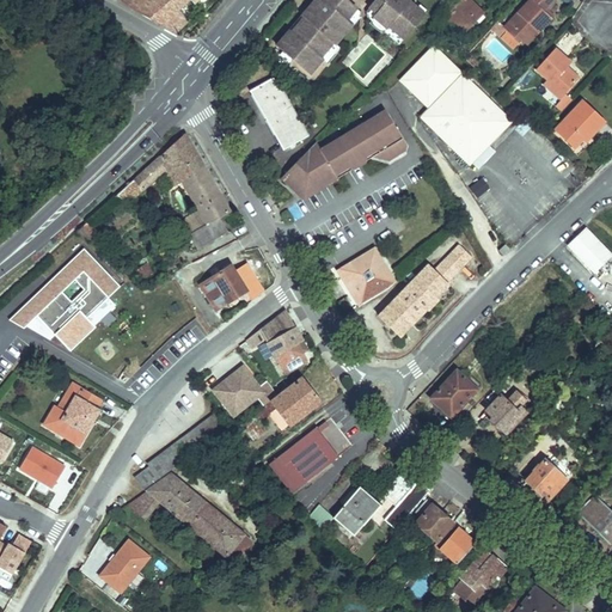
[(189,0),(193,2),(195,0),(117,0),(160,24),(177,10),(188,0),(189,0)]
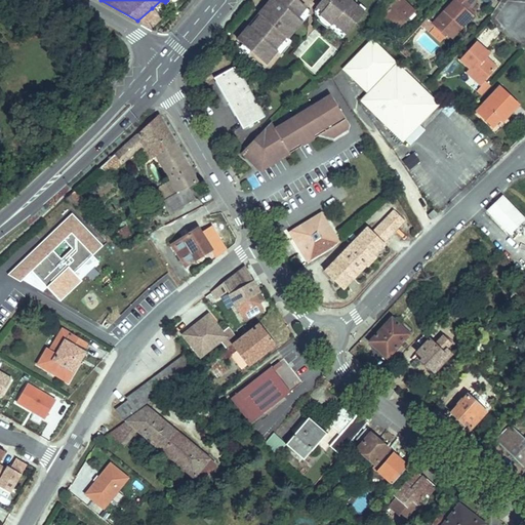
[(259,13),(249,26),(247,24),(236,37),(266,62),(276,49),(275,47),(285,35),(287,37),(300,21),(296,16),(305,6),(297,0),(267,0),(257,11),(259,13)]
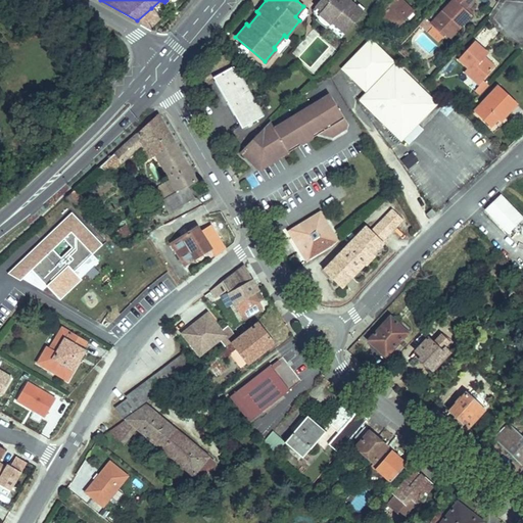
[(362,10),(349,0),(318,0),(315,5),(321,10),(318,13),(329,22),(330,20),(343,32),(362,10)]
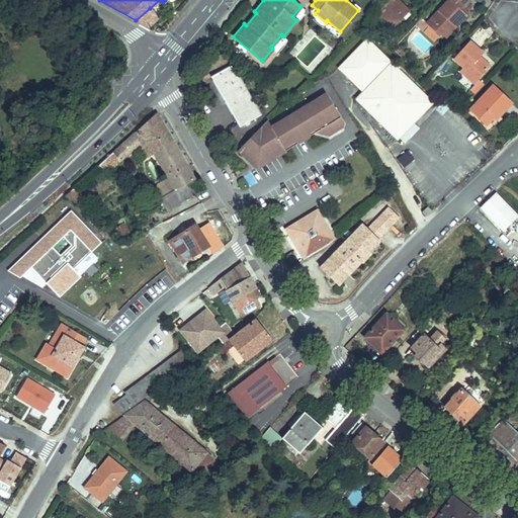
[(395,0),(385,0),(372,15),(386,28),(405,8),(395,0)]
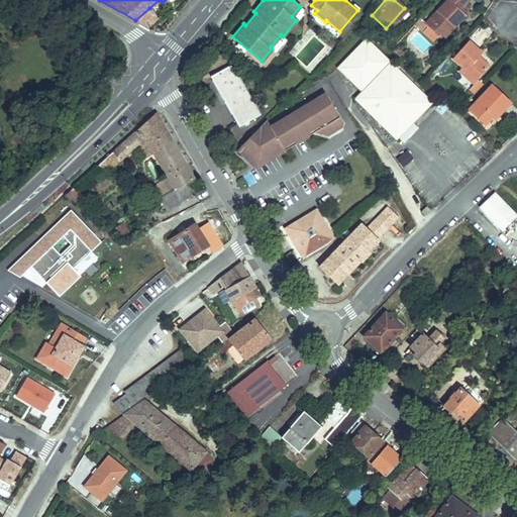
[(442,0),(421,22),(424,24),(435,35),(448,22),(451,26),(463,14),(455,6),(461,0),(442,0)]
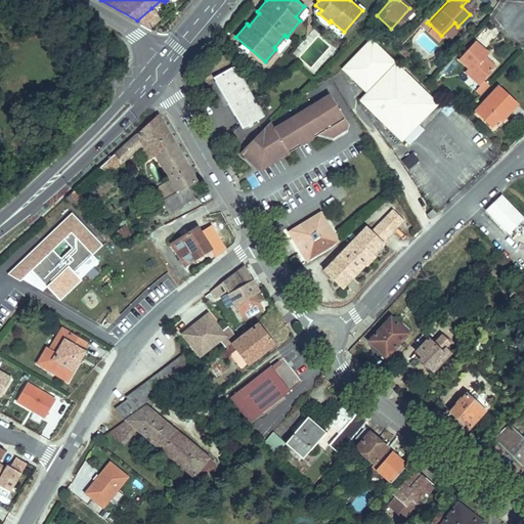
[(321,10),(315,5),(312,7),(312,12),(340,36),(344,32),(331,20),(330,23),(318,13),(321,10)]
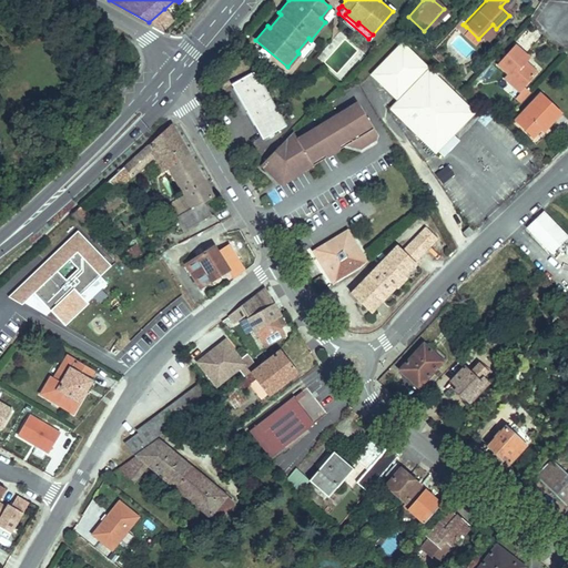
[(333,9),(330,7),(321,18),(325,22),(332,13),(333,9)]
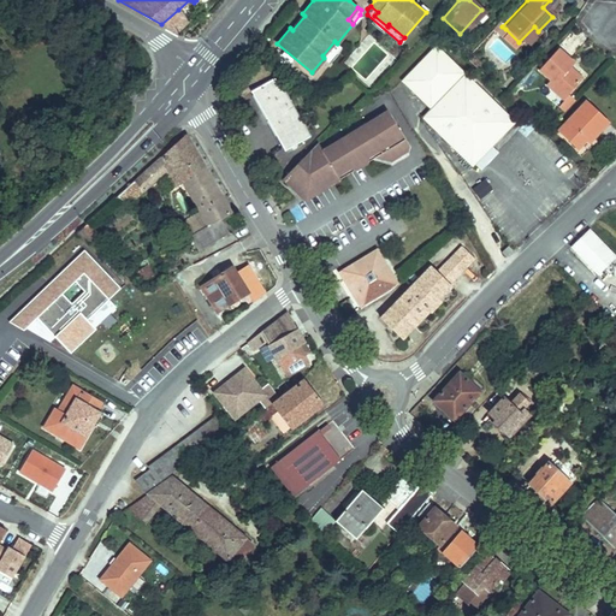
[(189,23),(178,10),(161,24),(177,34),(189,23)]
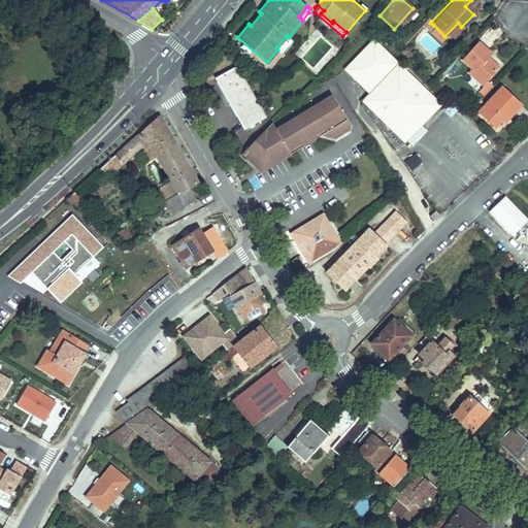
[(425,18),(420,24),(427,31),(433,25),(430,23),(425,18)]
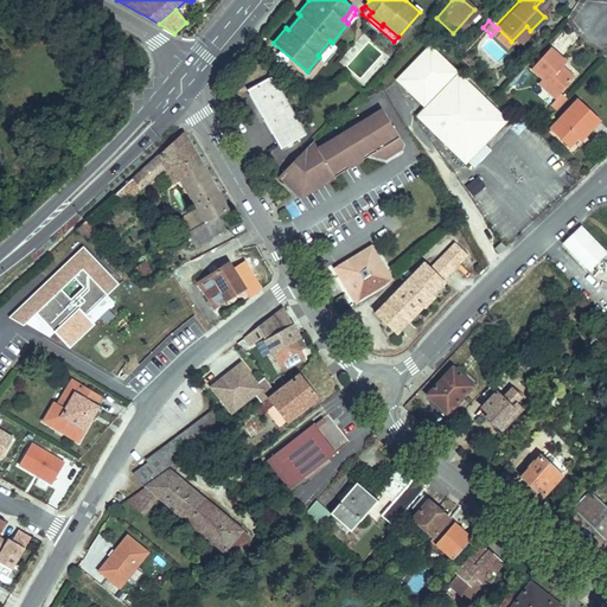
[(516,46),(530,31),(526,26),(511,42),(516,46)]
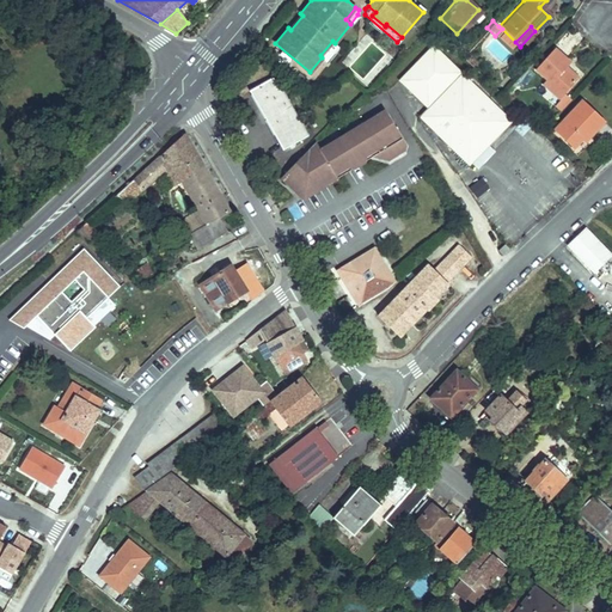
[(507,118),(428,40),(395,74),(414,93),(428,108),(417,118),(463,163),(464,160),(483,141),(507,118)]
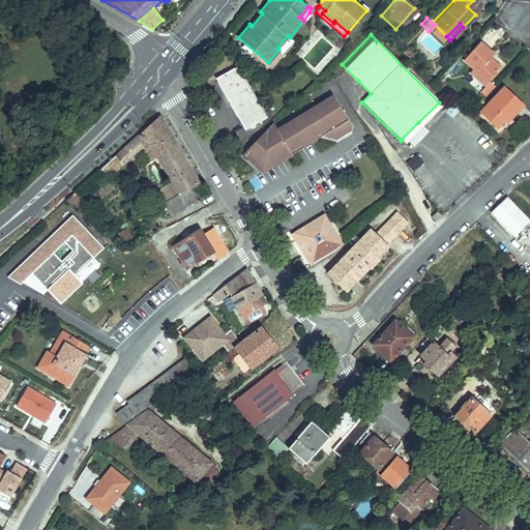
[(288,35),(277,48),(278,50),(283,53),(294,40),(290,37),(288,35)]
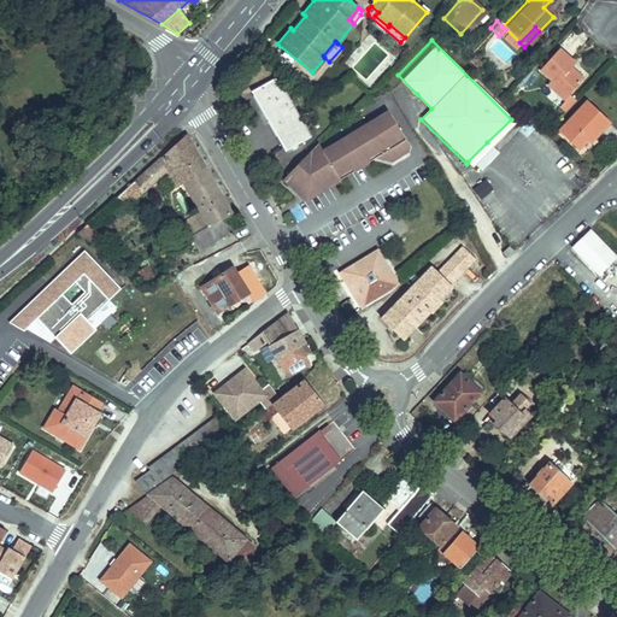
[(544,81),(559,95),(580,75),(568,64),(573,59),(558,45),(538,65),(548,76),(544,81)]
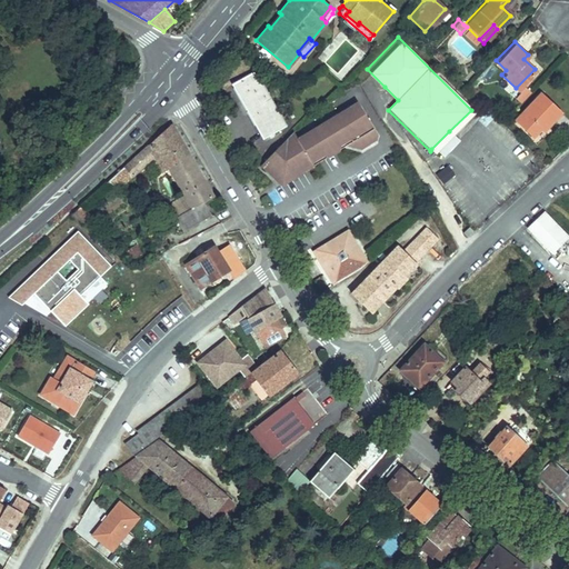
[(286,130),(258,73),(235,85),(262,141),(286,130)]
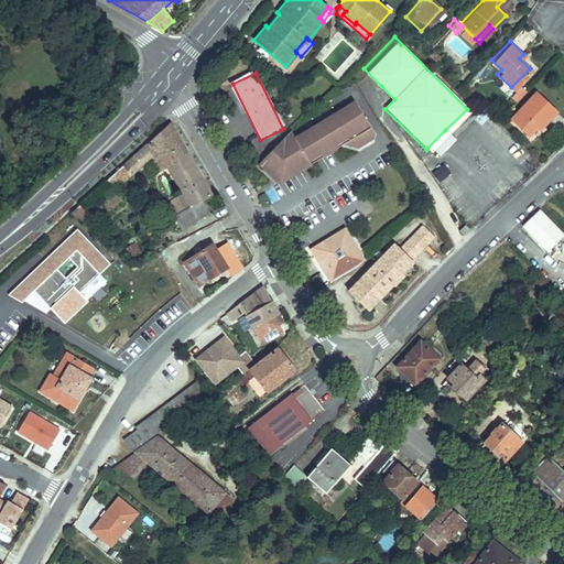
[(534,90),(509,116),(524,131),(521,134),(528,141),(543,126),(540,123),(553,109),(534,90)]
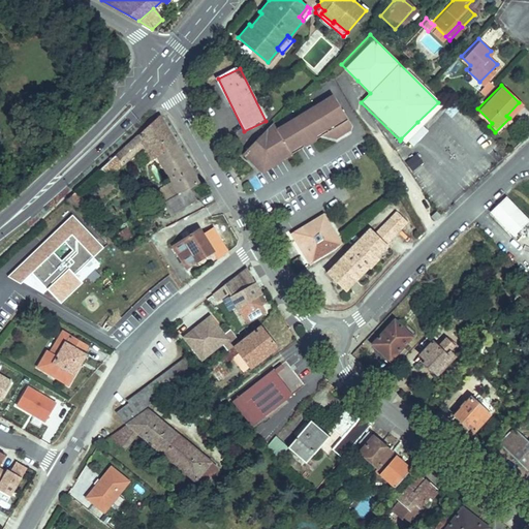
[(273,125),(246,155),(260,169),(321,127),(324,131),(327,134),(335,136),(345,128),(347,122),(331,94),(278,131),(273,125)]
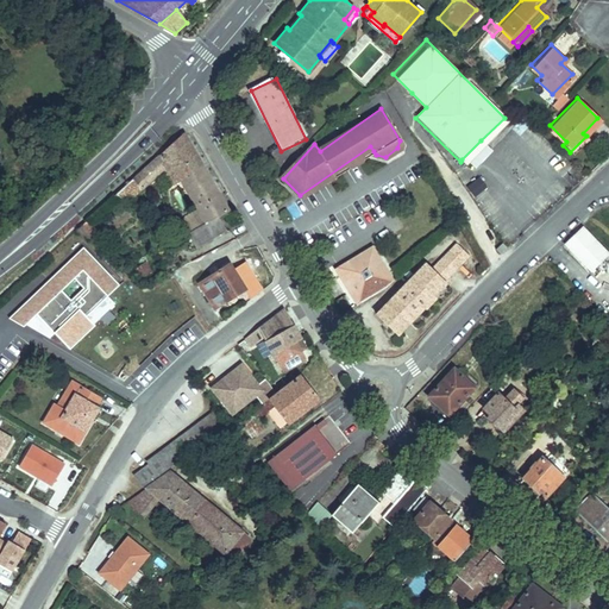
[(183,133),(136,181),(145,192),(168,169),(177,183),(182,181),(201,209),(181,221),(198,249),(228,231),(220,218),(230,212),(183,133)]
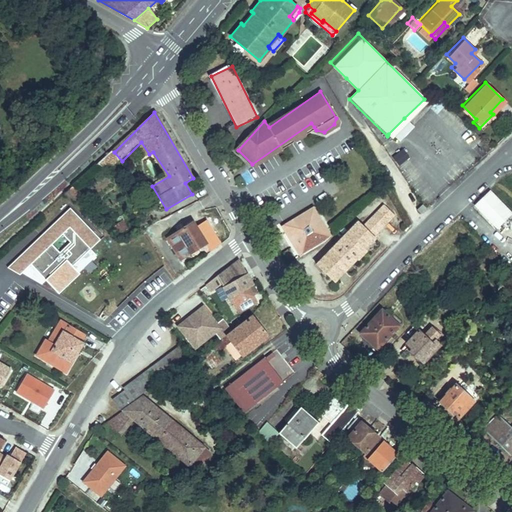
[(404,118),(388,134),(392,138),(408,122),(404,118)]
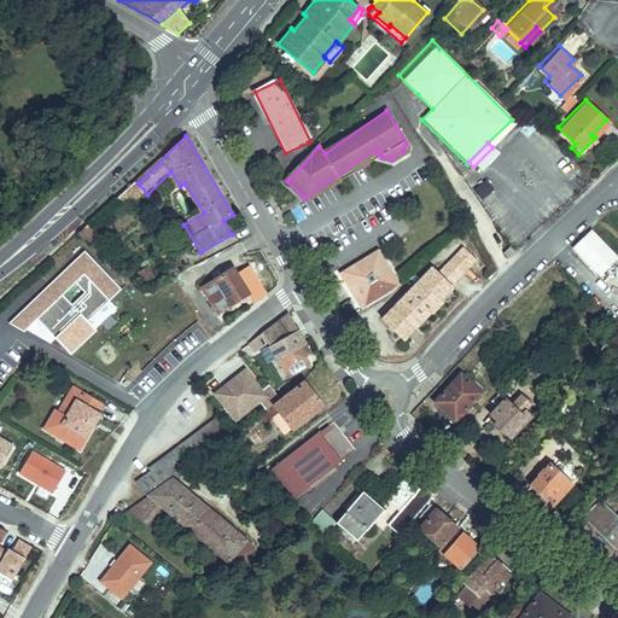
[(375,149),(304,198),(309,203),(333,186),(379,153),(375,149)]
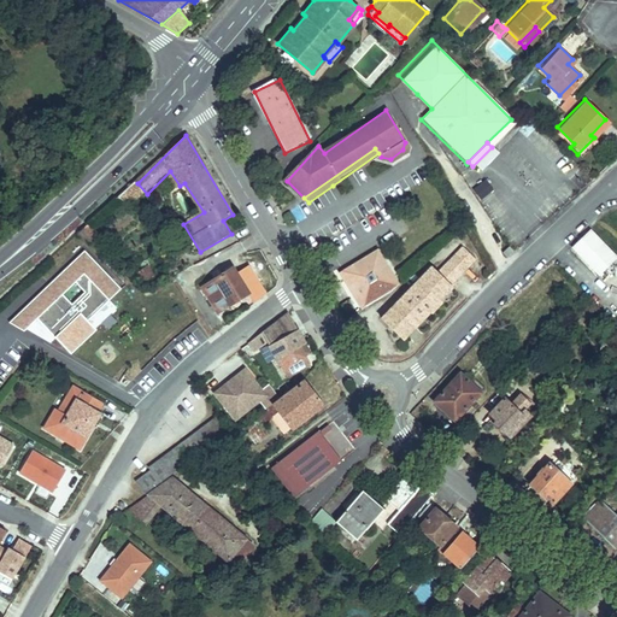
[(481,200),(493,189),(485,180),(472,191),(481,200)]
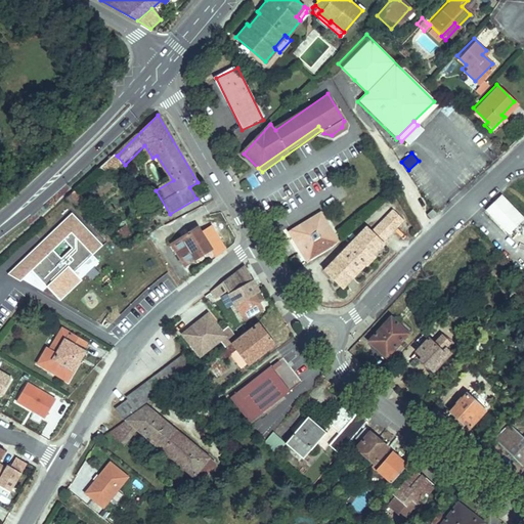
[(523,218),(500,194),(487,209),(508,232),(523,218)]
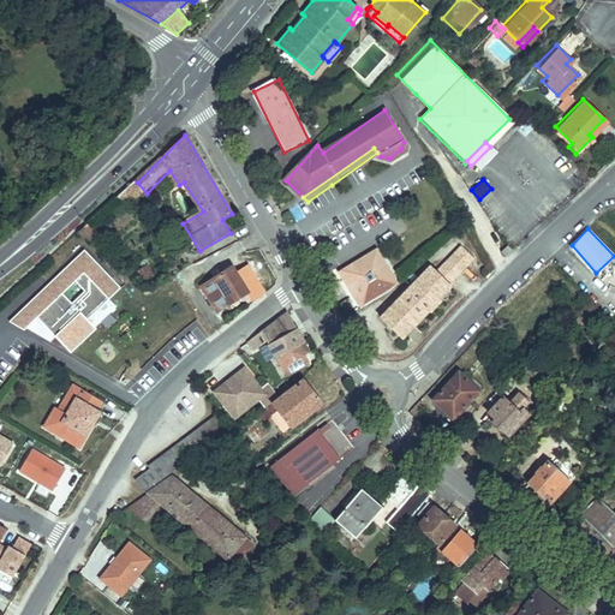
[(451,280),(475,254),(463,243),(439,268),(430,261),(417,274),(421,278),(405,293),(402,291),(383,311),(390,317),(392,321),(389,323),(399,332),(412,317),(417,322),(427,311),(424,310),(428,306),(431,309),(441,297),(440,297),(437,293),(451,280)]
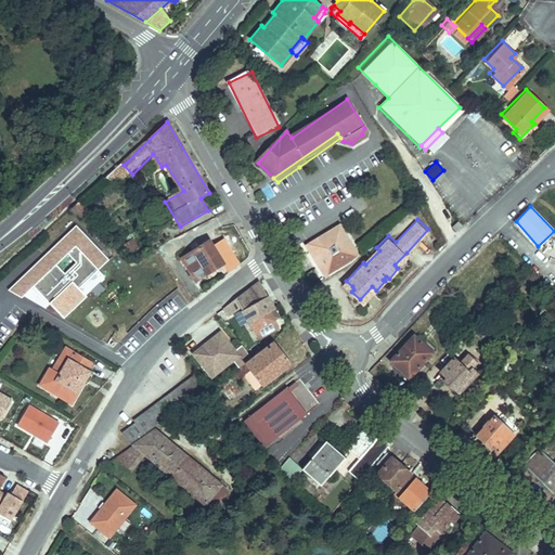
[(459,222),(452,229),(456,232),(463,226),(459,222)]
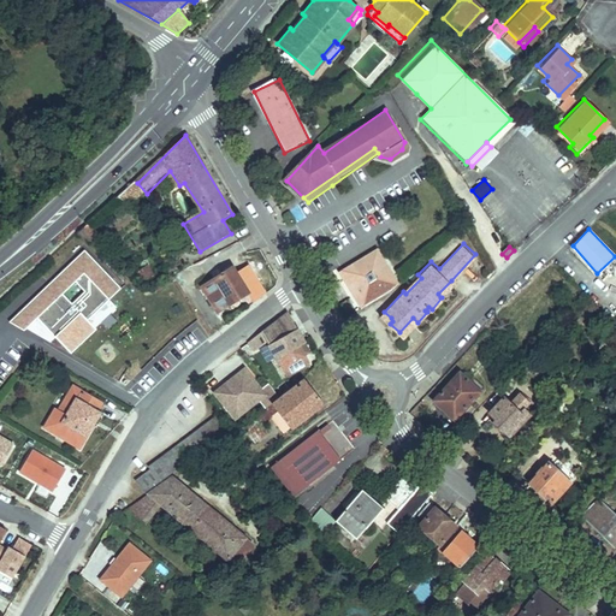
[(378,248),(351,264),(355,270),(359,274),(357,278),(353,282),(348,284),(361,307),(390,290),(398,282),(378,248)]
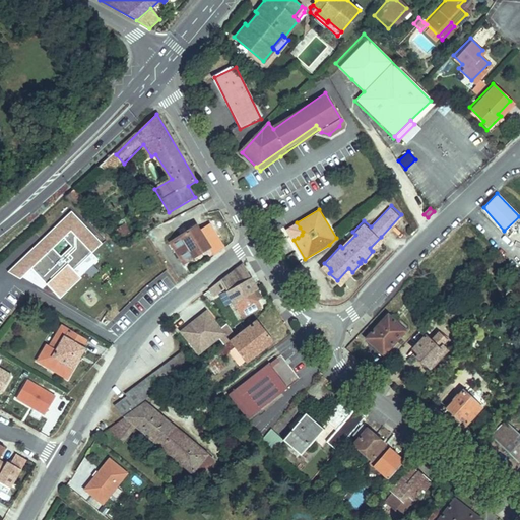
[(167,271),(146,240),(111,251),(102,242),(70,210),(6,272),(21,281),(23,278),(44,289),(47,285),(59,300),(100,322),(113,320),(136,296),(167,271)]
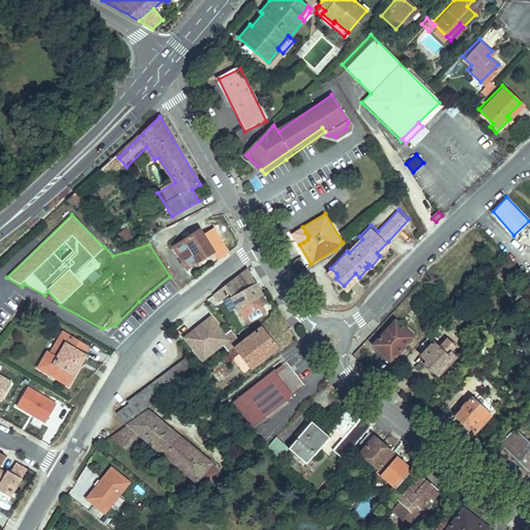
[(529,252),(529,228),(519,238),(529,252)]
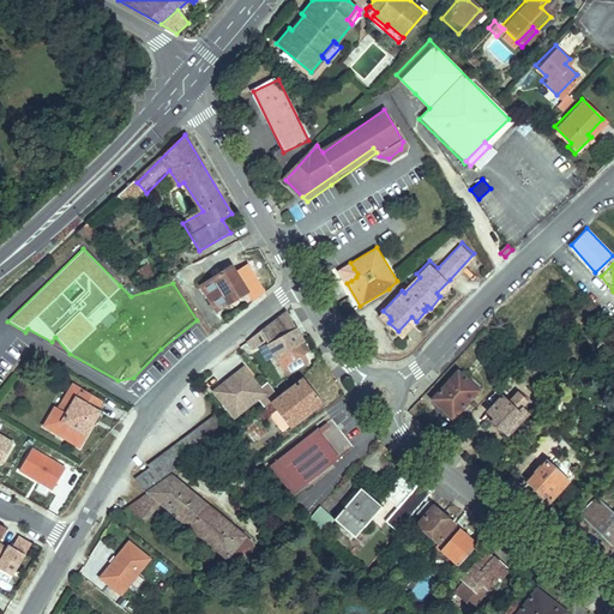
[(146,265),(138,270),(144,278),(152,272),(146,265)]
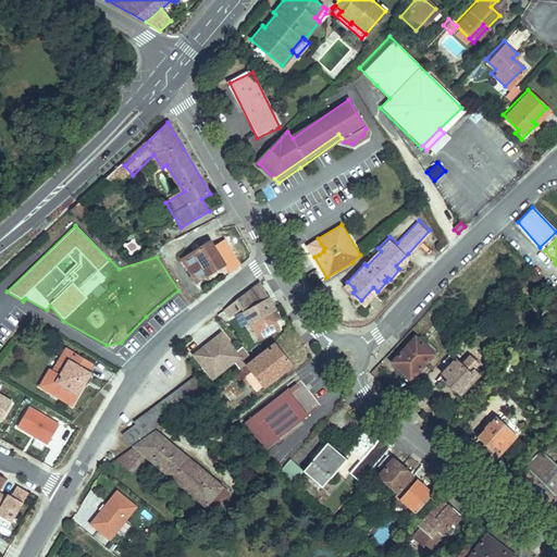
[(212,244),(184,261),(196,282),(224,265),(212,244)]
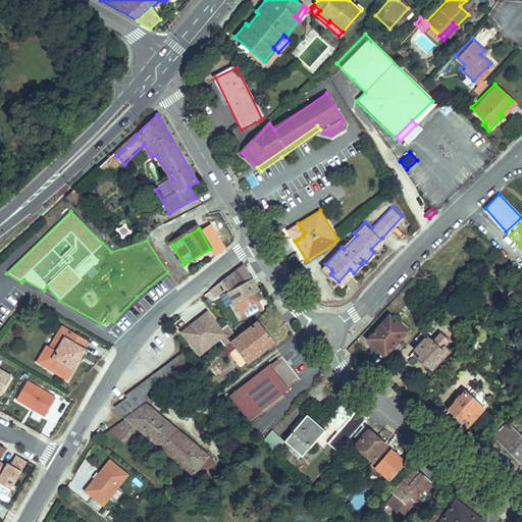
[(342,247),(344,249),(357,236),(354,232),(342,247)]
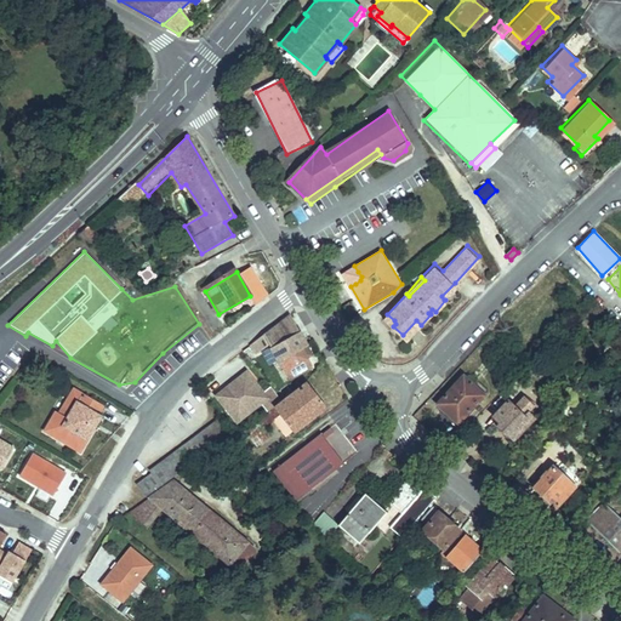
[(455,283),(442,296),(444,300),(457,285),(455,283)]
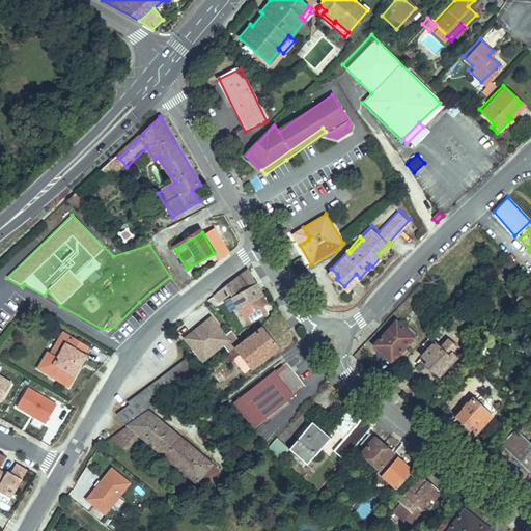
[(248,269),(214,296),(218,303),(222,300),(223,301),(230,296),(247,324),(250,324),(266,313),(258,299),(262,296),(248,269)]
